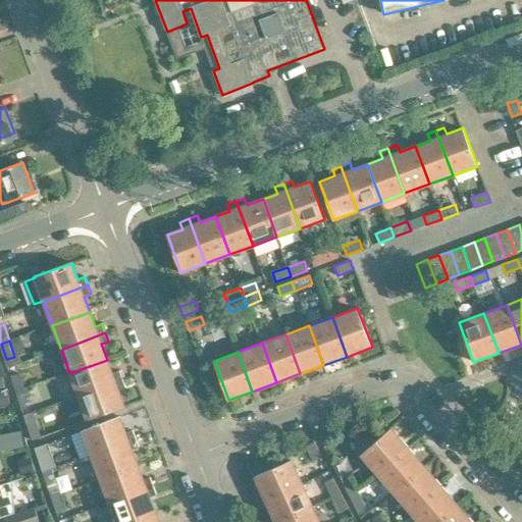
[(122,380),(118,371),(112,373),(107,360),(69,373),(79,397),(122,380)]
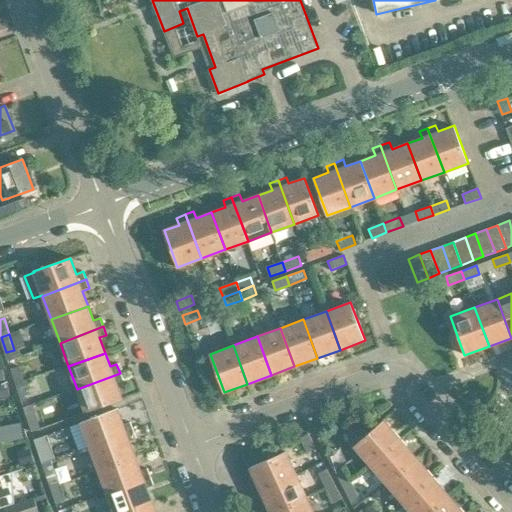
[(25,381),(20,365),(11,368),(16,384),(25,381)]
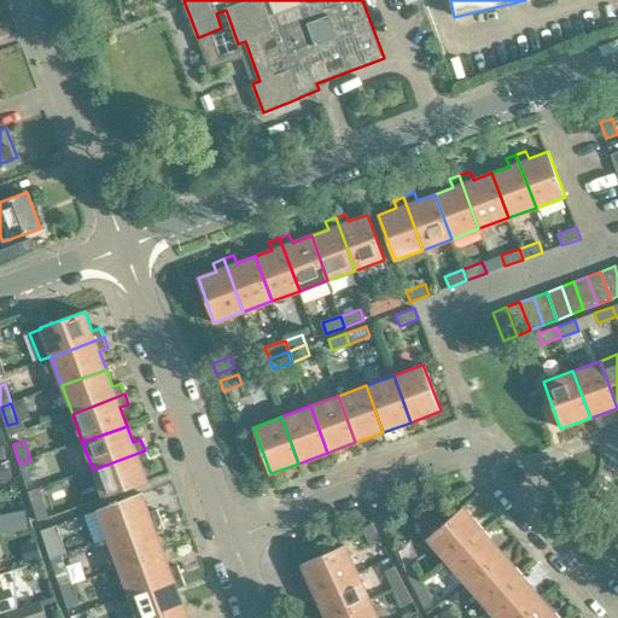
[(147,482),(140,462),(149,460),(145,450),(93,470),(104,499),(147,482)]
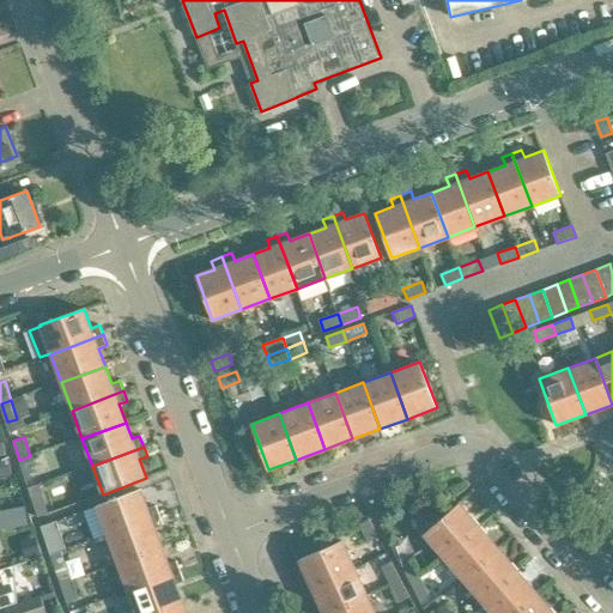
[(36,474),(30,456),(19,460),(26,478),(36,474)]
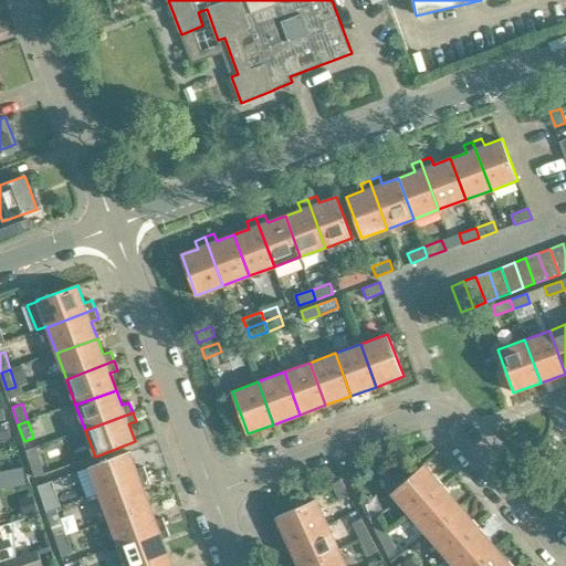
[(148,475),(144,467),(137,469),(130,452),(90,467),(100,494),(148,475)]
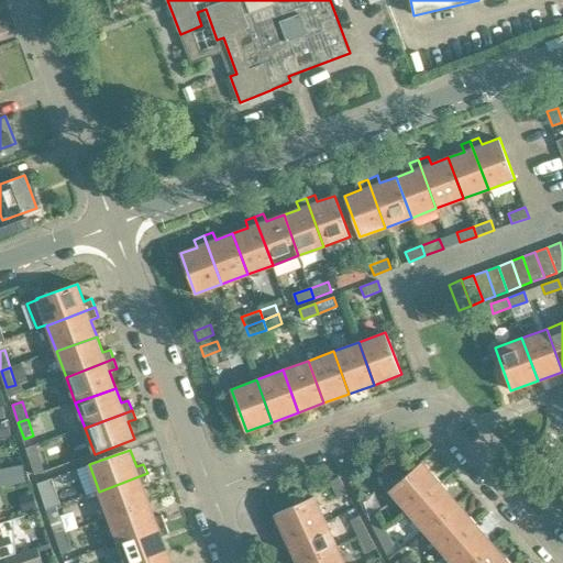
[(44,471),(39,454),(30,457),(35,474),(44,471)]
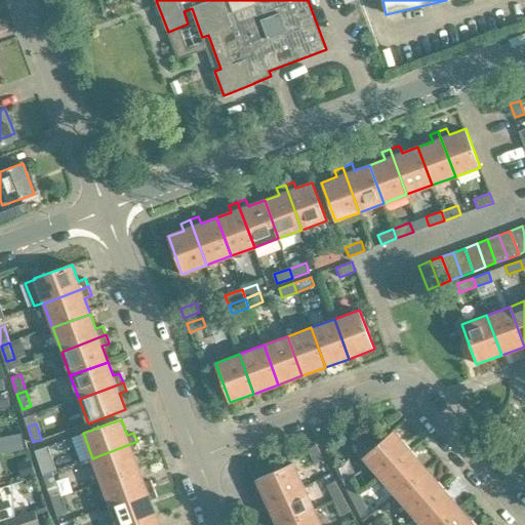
[(380,478),(412,451),(394,431),(363,457),(380,478)]
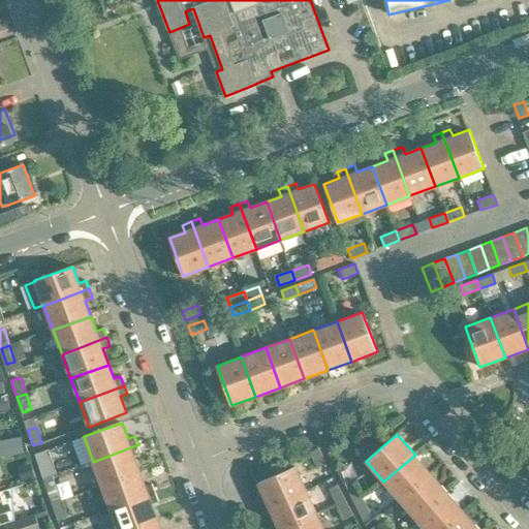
[(141,472),(134,456),(142,454),(138,444),(93,462),(101,486),(141,472)]
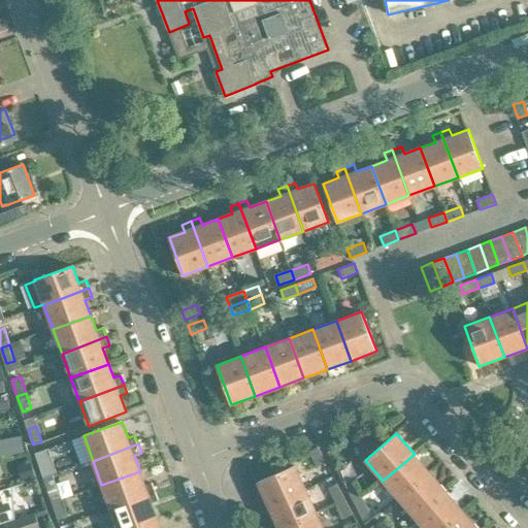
[(326,462),(318,447),(309,452),(318,467),(326,462)]
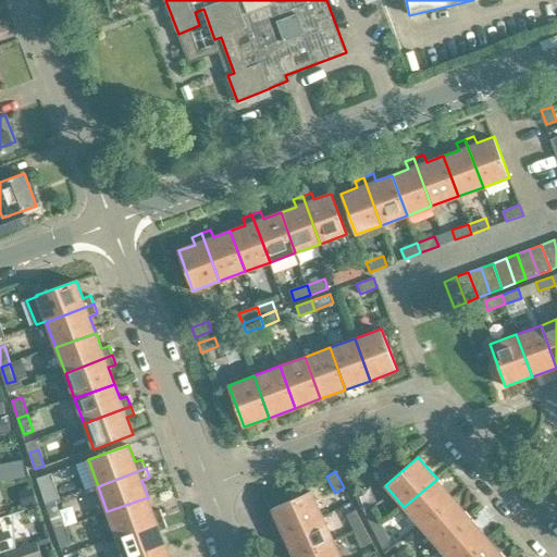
[(51,473),(38,478),(47,503),(60,498),(51,473)]
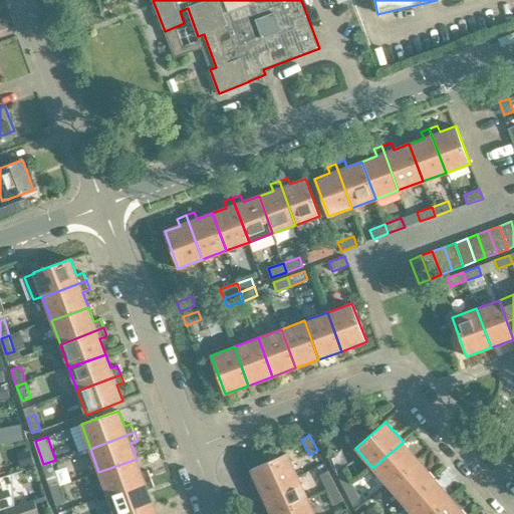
[(35,466),(27,440),(26,440),(17,442),(0,447),(0,450),(2,458),(20,452),(26,469),(35,466)]
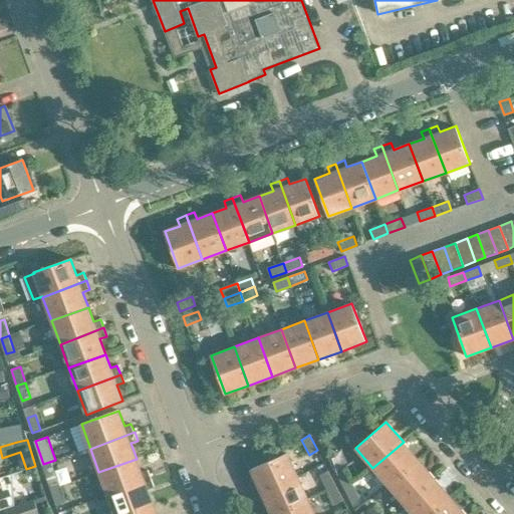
[(389,487),(420,461),(404,442),(372,468),(389,487)]
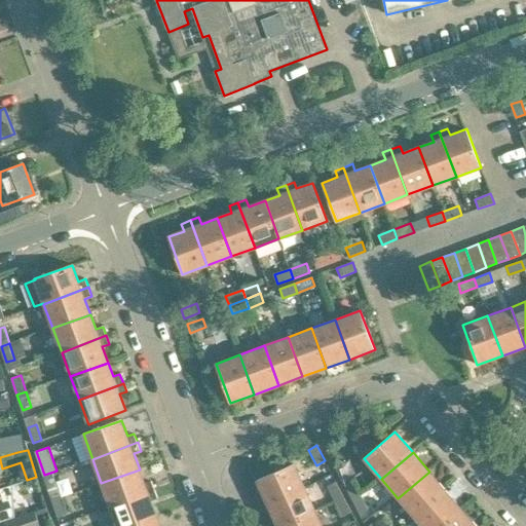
[(306,489),(294,463),(256,481),(267,506),(306,489)]
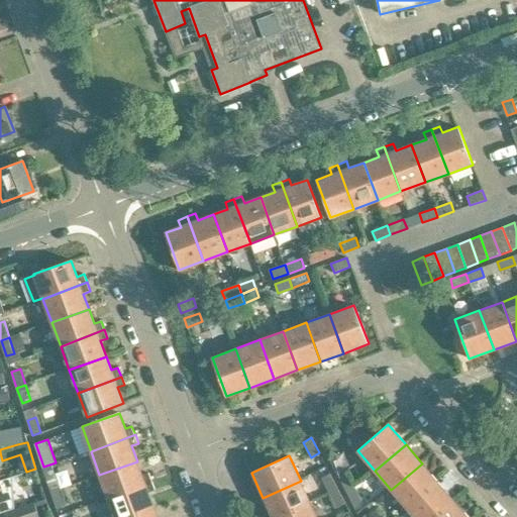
[(152,482),(148,473),(142,476),(137,461),(99,475),(108,499),(152,482)]
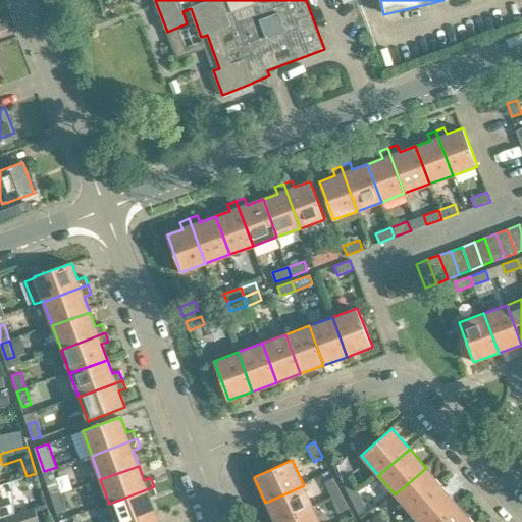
[(411,514),(442,486),(426,468),(395,494),(411,514)]
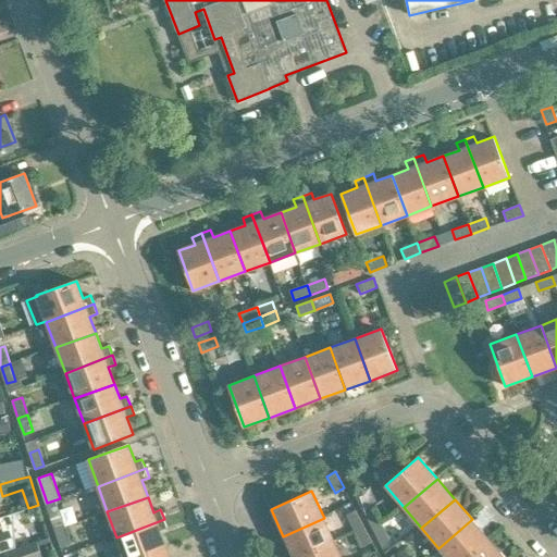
[(383,525),(374,508),(366,511),(374,530),(383,525)]
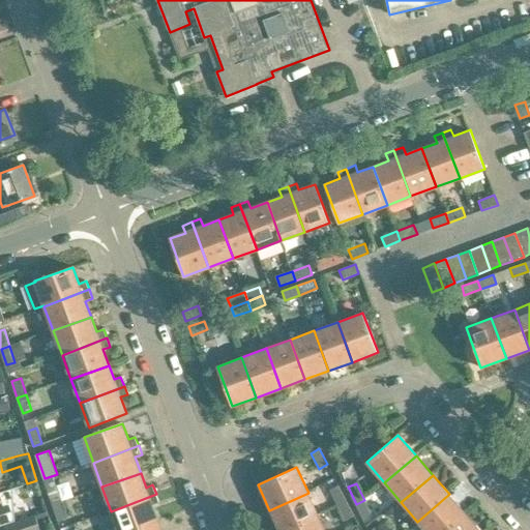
[(62,502),(56,484),(48,488),(53,505),(62,502)]
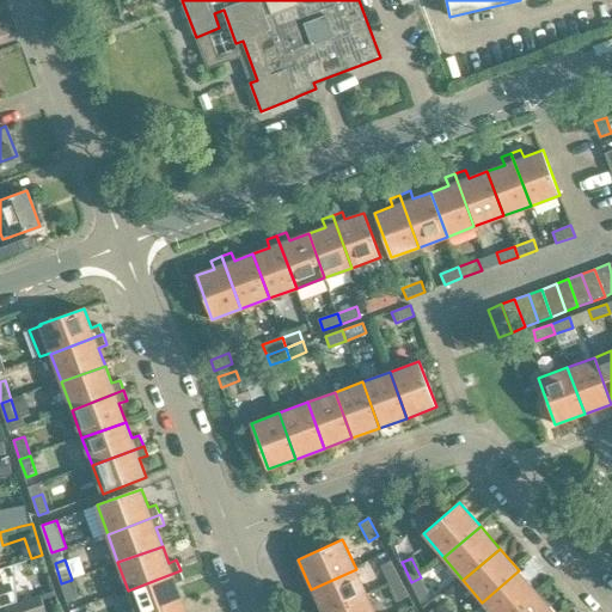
[(401,579),(391,561),(381,565),(391,585),(401,579)]
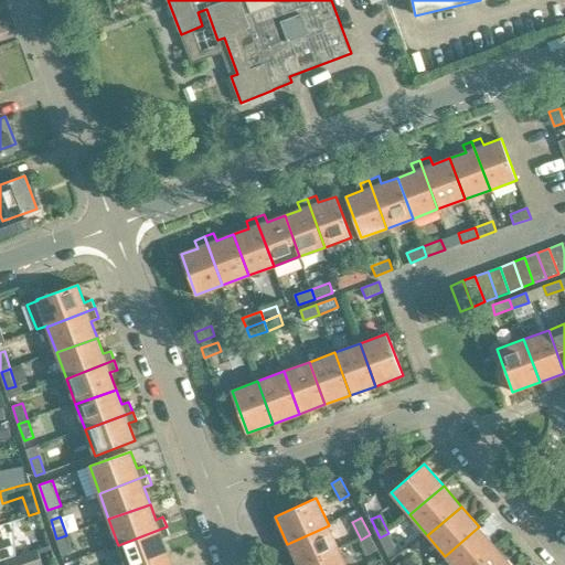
[(0,525),(0,561),(4,561),(16,556),(13,522),(0,525)]
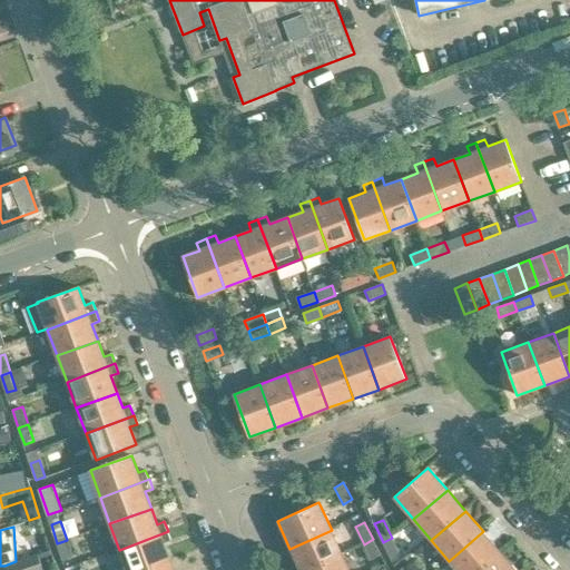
[(310,569),(343,556),(332,530),(290,549),(298,569),(310,569)]
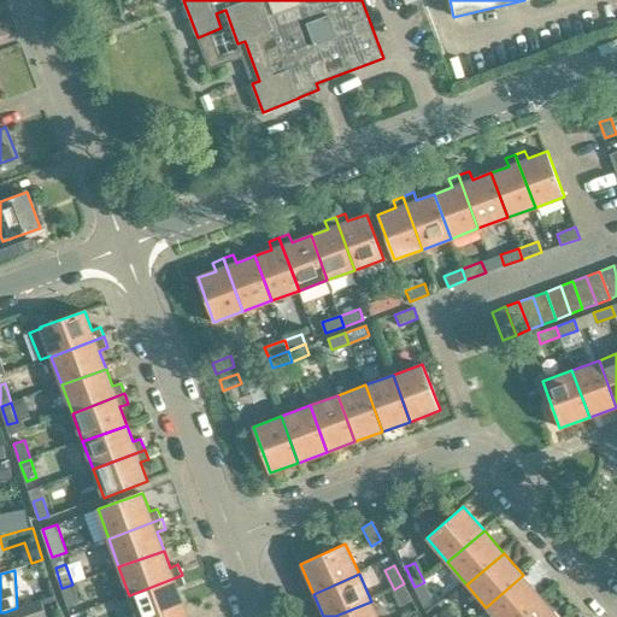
[(156,616),(184,606),(177,587),(186,585),(182,575),(129,595),(136,616),(156,616)]
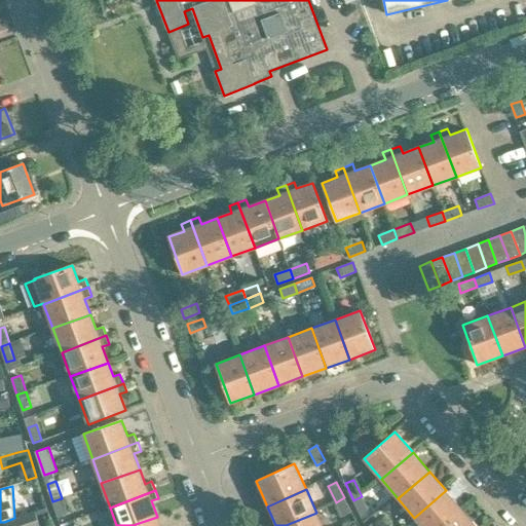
[(421,525),(444,525),(462,511),(446,490),(414,518),(421,525)]
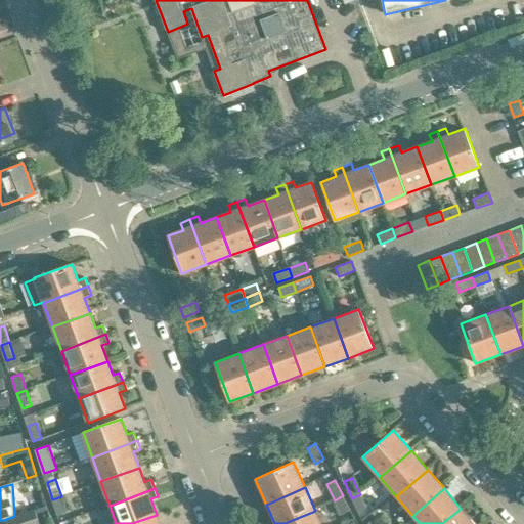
[(366,508),(360,494),(352,498),(359,512),(366,508)]
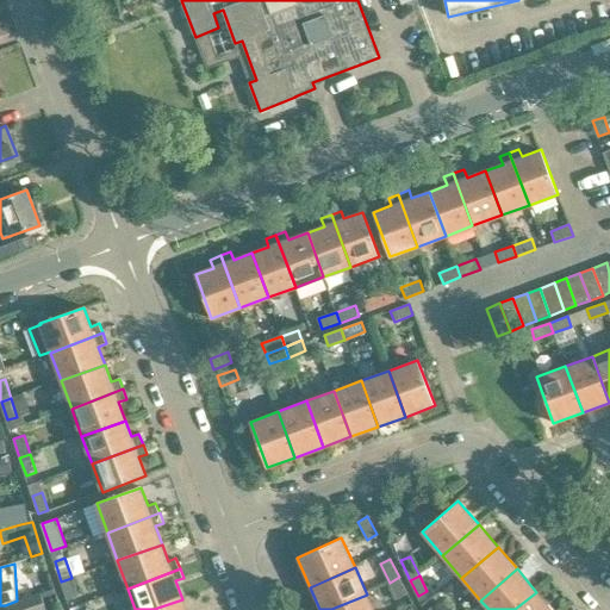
[(408,593),(399,577),(390,583),(398,598),(408,593)]
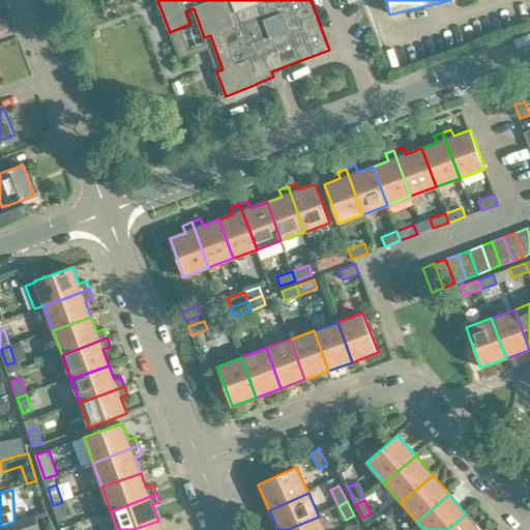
[(66,517),(62,502),(53,505),(58,520),(66,517)]
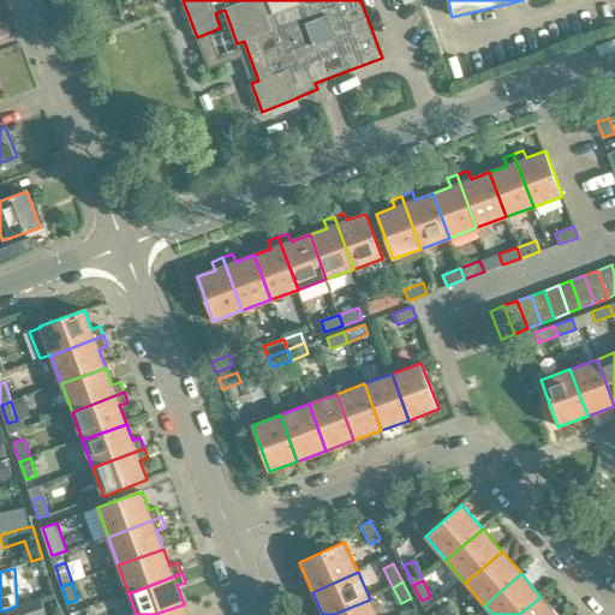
[(556,614),(541,597),(519,614),(556,614)]
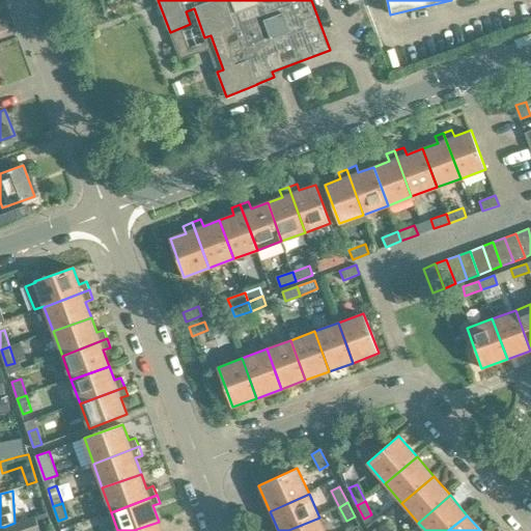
[(39,530),(35,516),(20,522),(20,521),(15,523),(4,527),(5,530),(39,530)]
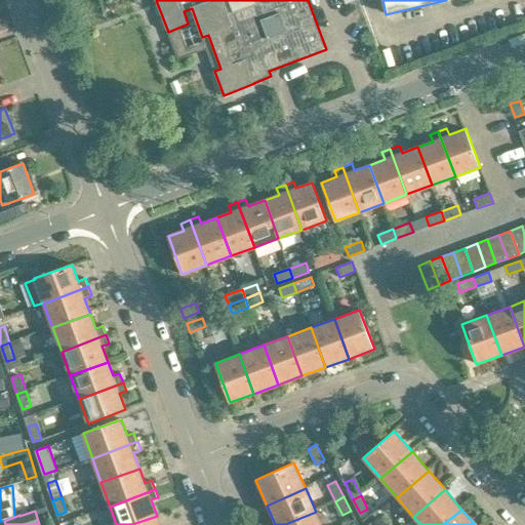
[(322,524),(316,512),(285,524),(322,524)]
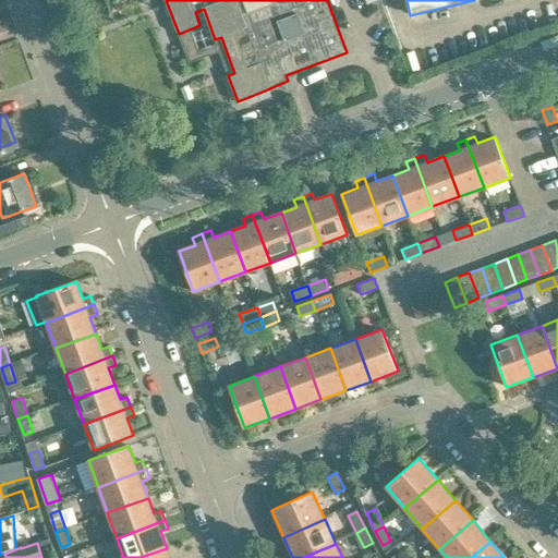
[(170,557),(167,548),(141,557),(170,557)]
